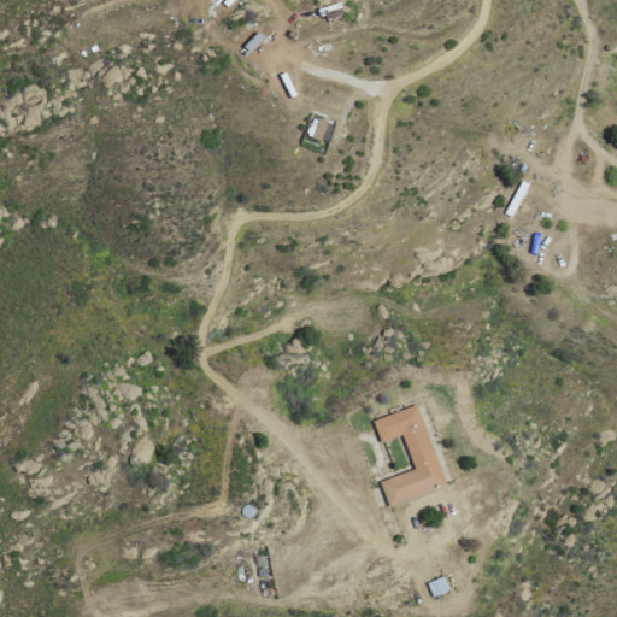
[(342,16),(339,3),(319,10),(323,23),(342,16)]
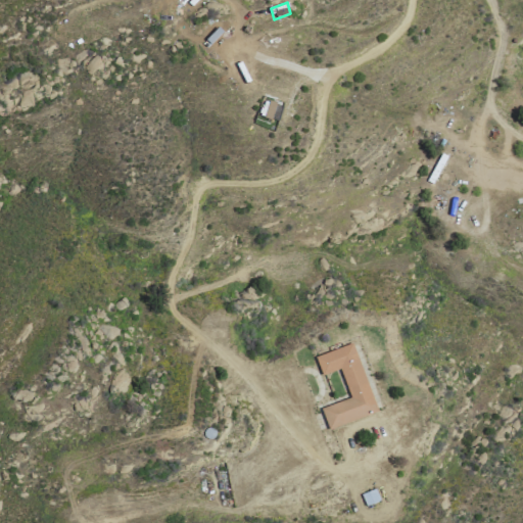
[(276,102),(269,100),(264,117),(271,120),(276,102)]
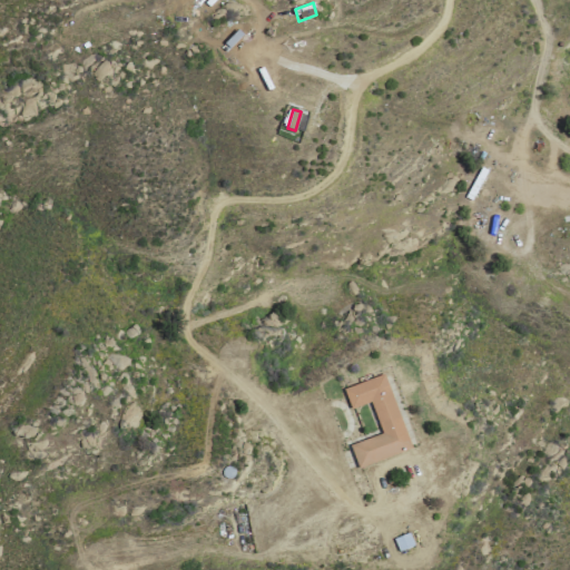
[(489,169),(472,199),(465,196),(482,166),(489,169)]
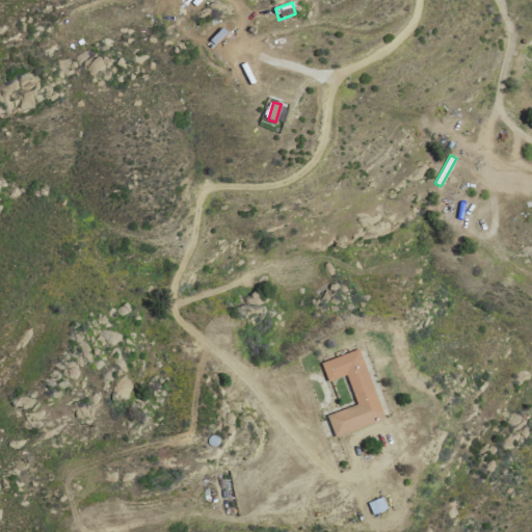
[(386,418),(336,436),(327,415),(357,403),(346,374),(328,381),(321,363),(360,348),(386,418)]
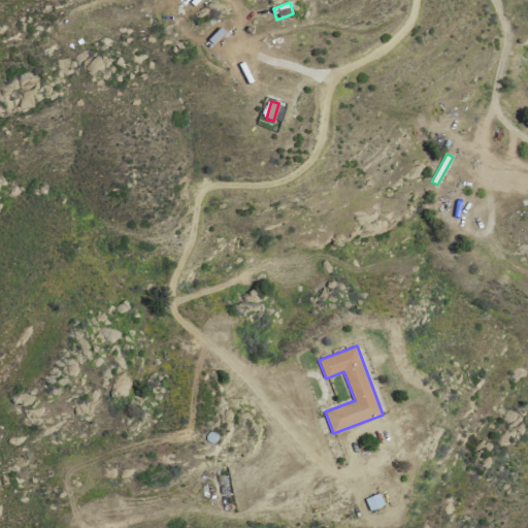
[(364,499),(369,512),(384,505),(378,493),(364,499)]
